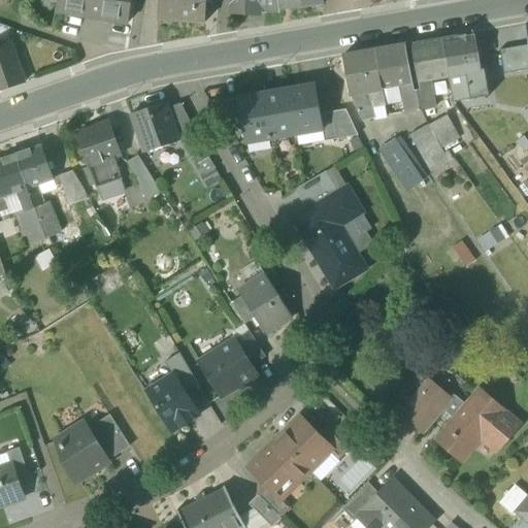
[(58,0),(57,11),(128,24),(132,0),(58,0)]
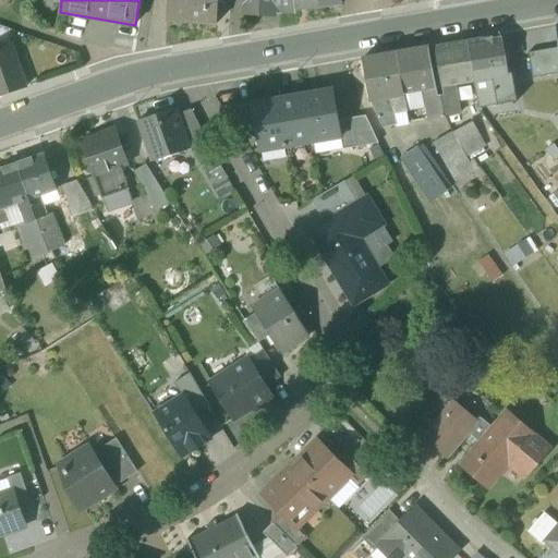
[(168,0),(167,22),(217,25),(218,0),(168,0)]
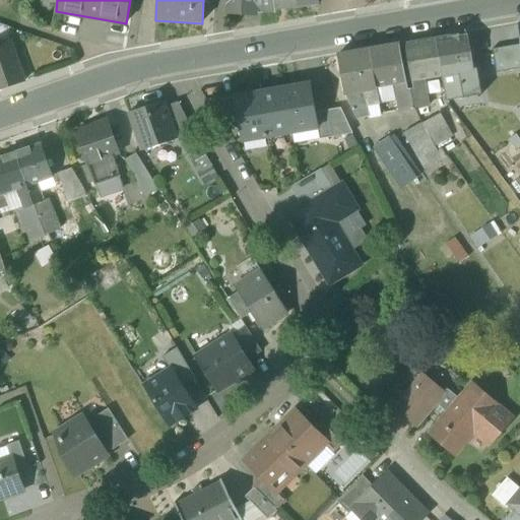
[(275,11),(275,9),(273,0),(228,0),(226,14),(244,15),(244,14),(256,15),(256,10),(275,11)]
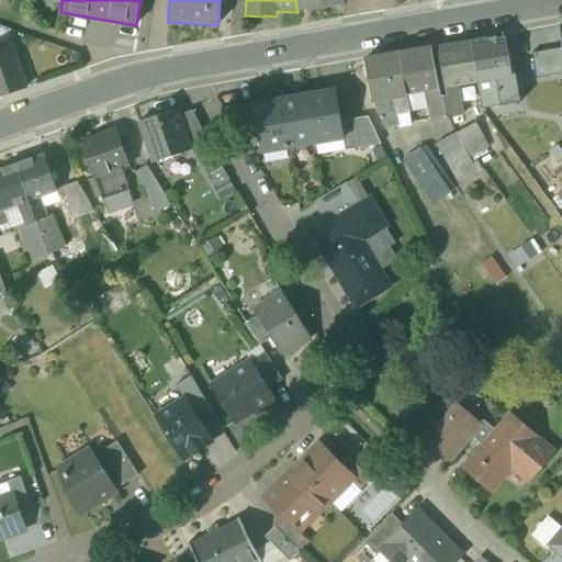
[(319,0),(295,0),(298,10),(307,9),(307,10),(322,9),(319,0)]
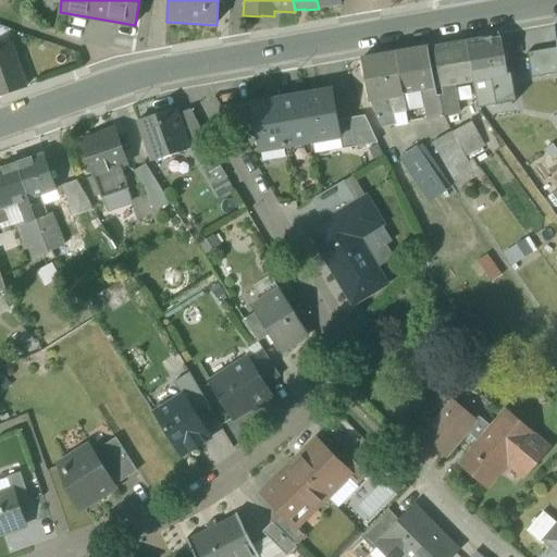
[(482,39),(467,42),(474,82),(507,76),(507,74),(499,36),(482,39)]
